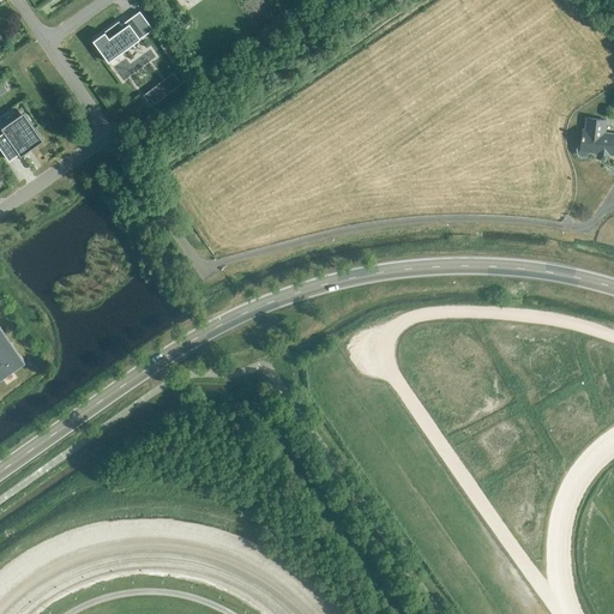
[(114,25),(92,41),(108,62),(127,48),(125,46),(137,37),(139,40),(154,30),(140,11),(116,29),(114,25)]
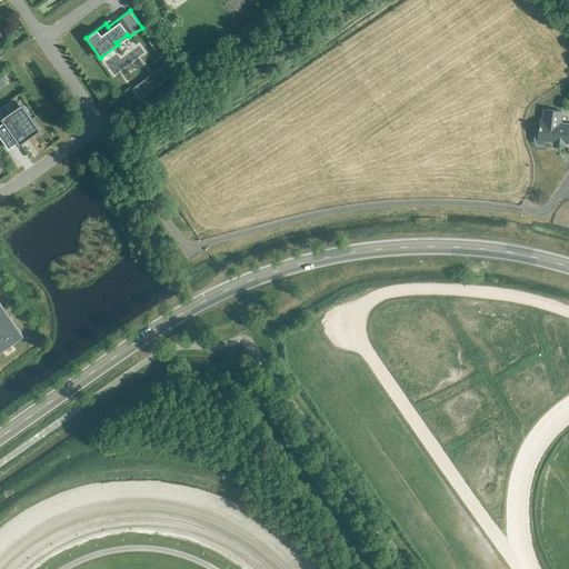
[(148,37),(151,41),(158,37),(155,32),(148,37)]
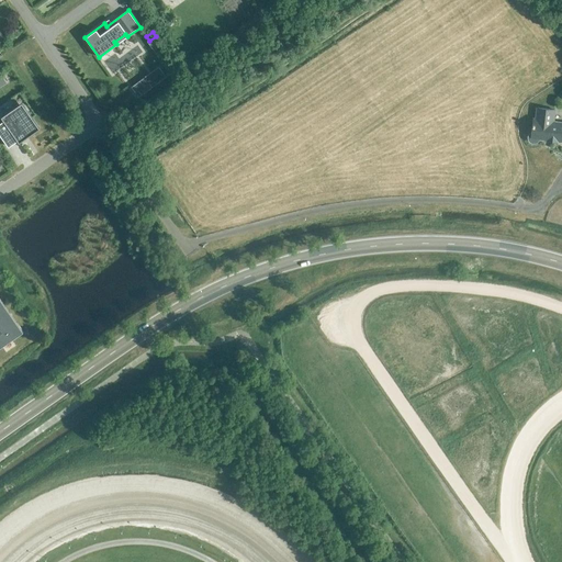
[(158,67),(132,87),(138,97),(166,77),(158,67)]
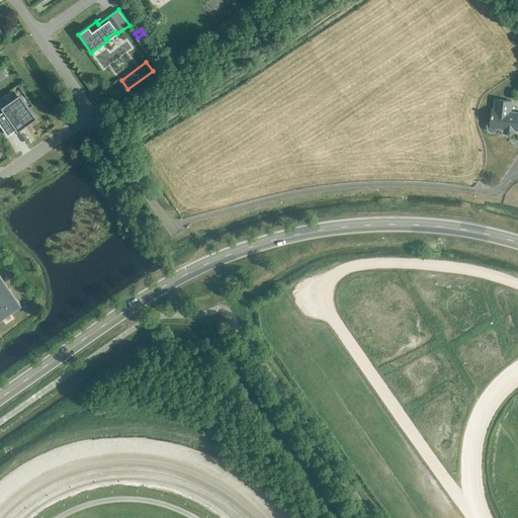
[(17,131),(36,118),(20,95),(1,107),(4,111),(0,113),(0,122),(8,135),(16,128),(17,131)]
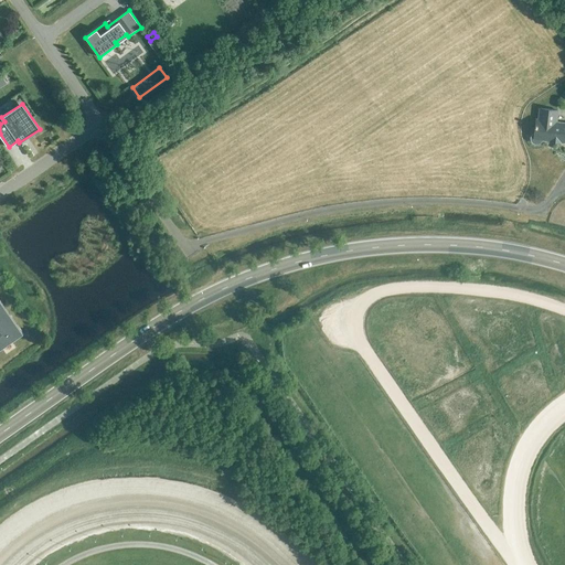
[(564,125),(555,124),(557,110),(541,108),(539,121),(535,121),(534,134),(533,136),(532,138),(532,139),(533,141),(535,142),(537,142),(539,142),(541,140),(541,138),(550,139),(550,140),(561,141),(562,140),(564,140),(564,125)]
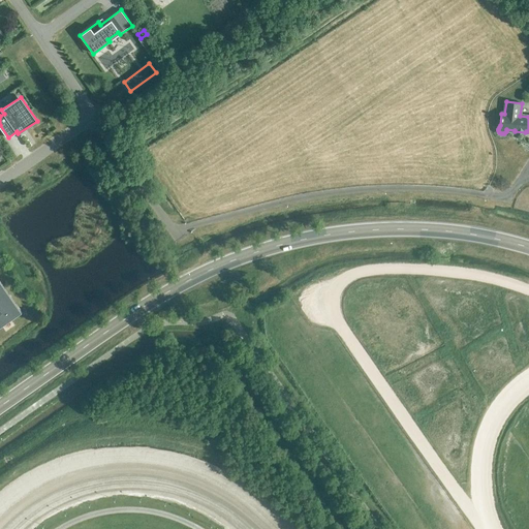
[(0,327),(22,312),(0,280),(0,327)]
